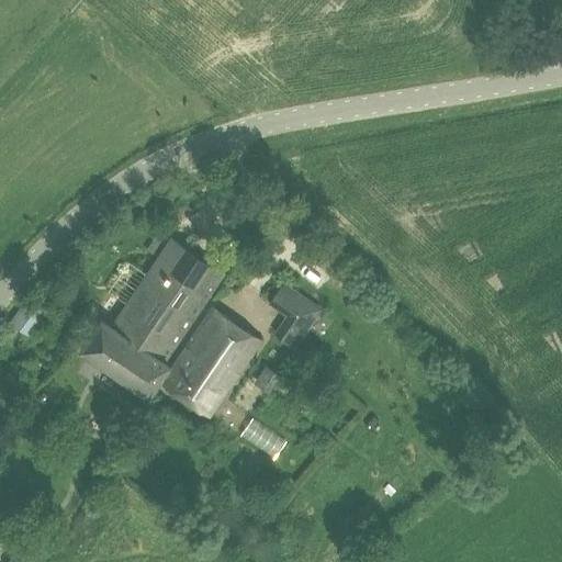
[(165,362),(166,362),(221,273),(171,238),(112,327),(165,362)]
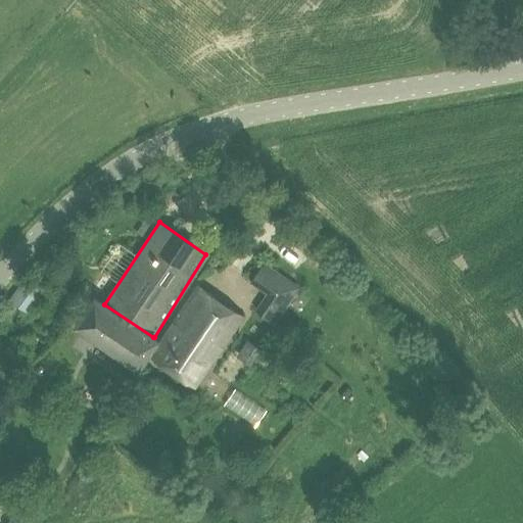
[(265,297),(283,311),(299,286),(263,263),(250,281),(268,292),(265,297)]
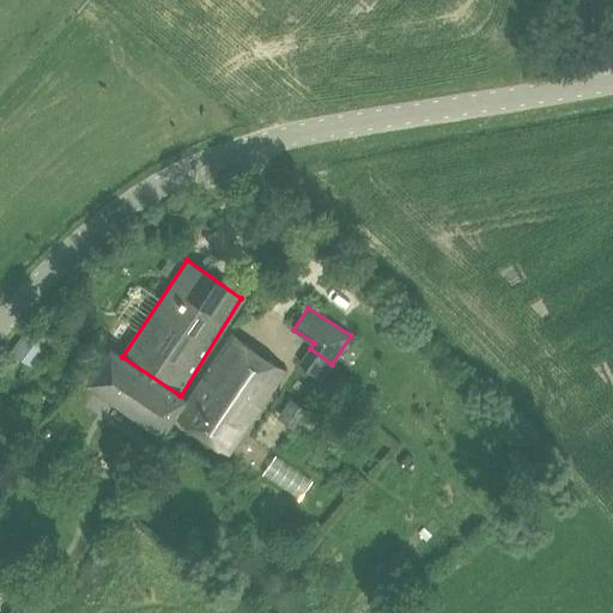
[(12,353),(31,366),(50,338),(31,325),(12,353)]
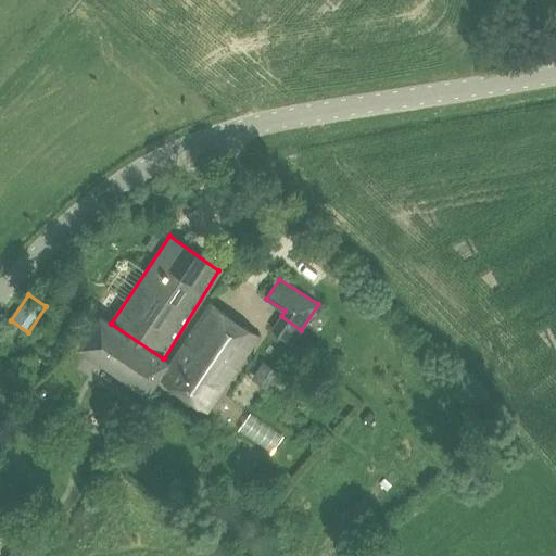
[(256,336),(211,306),(162,380),(207,409),(256,336)]
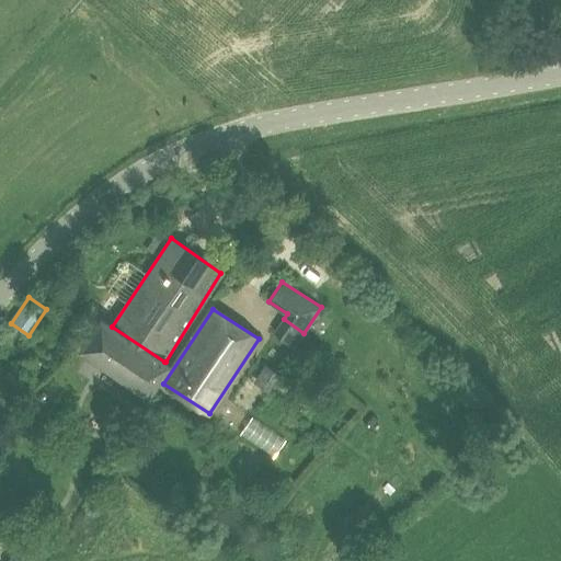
[(168,363),(165,362),(164,362),(112,327),(101,319),(80,350),(147,395),(168,363)]
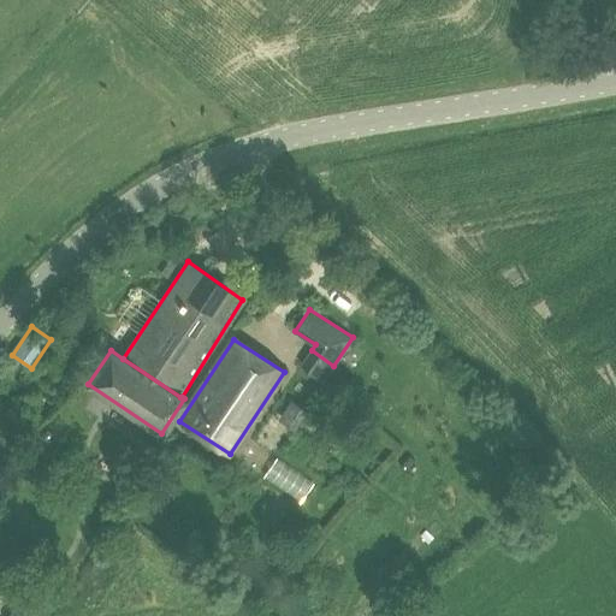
[(292,427),(304,409),(290,400),(278,418),(292,427)]
